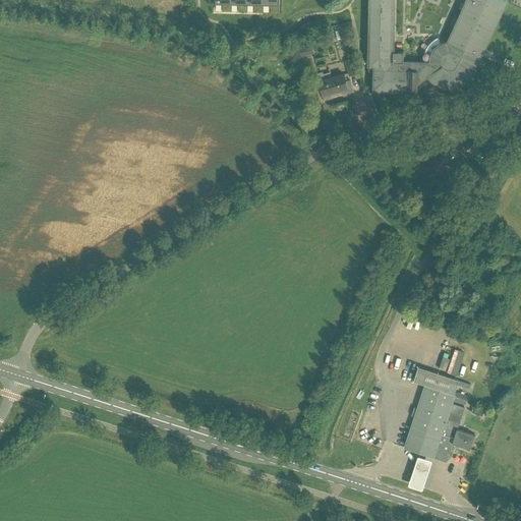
[(214,0),(215,5),(216,5),(222,5),(223,11),(231,11),(232,5),(231,0),(214,0)]
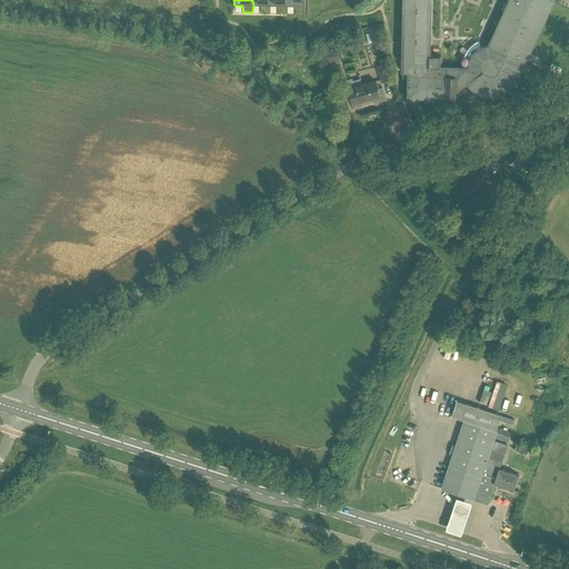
[(252,0),(253,6),(259,6),(260,13),(270,13),(270,6),(270,0),(252,0)]
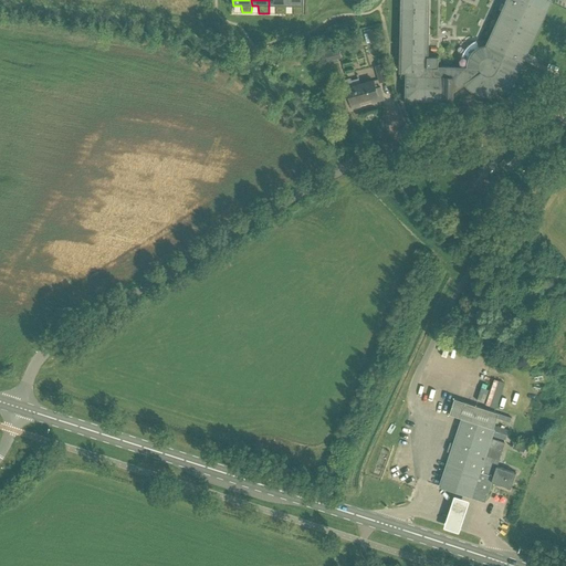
[(269,0),(269,6),(270,6),(275,6),(276,13),(286,13),(286,7),(285,0),(269,0)]
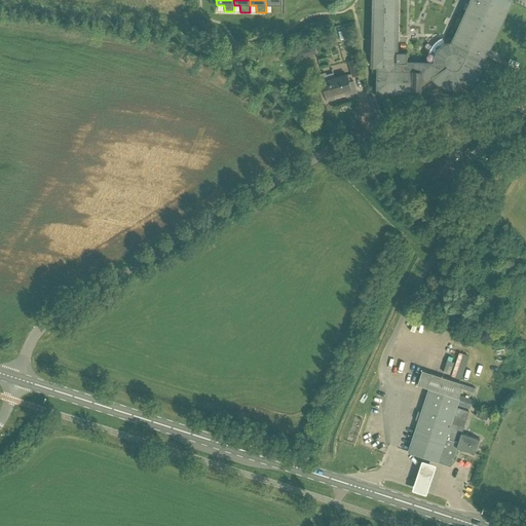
[(265,0),(266,6),(267,6),(271,6),(272,12),(280,12),(280,13),(282,13),(282,0),(265,0)]
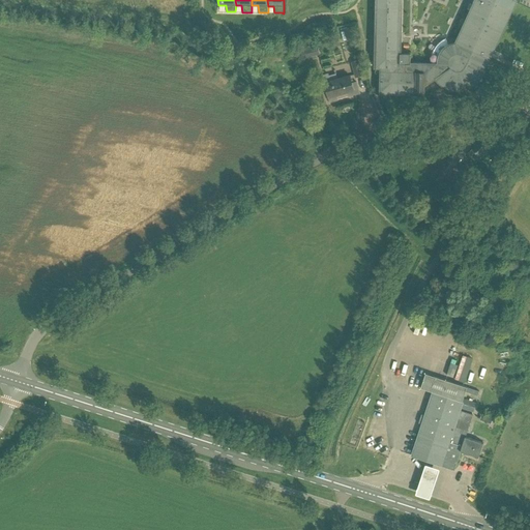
[(516,0),(473,0),(454,41),(452,42),(450,42),(447,45),(446,46),(443,49),(441,52),(440,54),(439,57),(438,60),(438,64),(430,63),(411,63),(411,54),(401,54),(402,32),(402,0),(377,0),(376,68),(381,68),(380,92),(416,93),(416,94),(424,94),(424,84),(427,83),(433,78),(434,77),(435,79),(438,77),(438,78),(441,81),(444,83),(448,85),(452,86),(457,87),(461,87),(465,86),(469,85),(472,83),(475,80),(478,77),(480,72),(488,57),(491,58),(493,53),(495,50),(517,0),(516,0)]
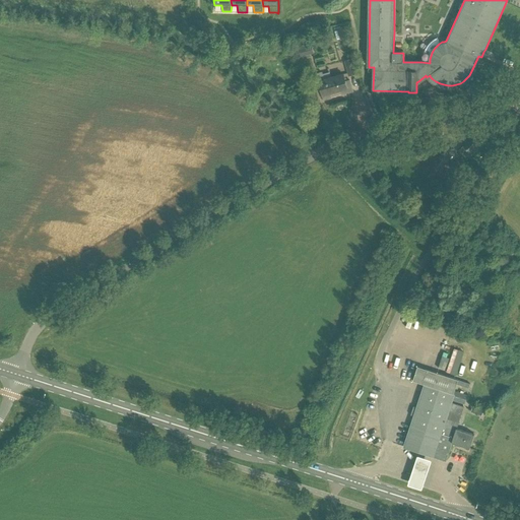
[(297,58),(314,54),(311,42),(294,47),(297,58)]
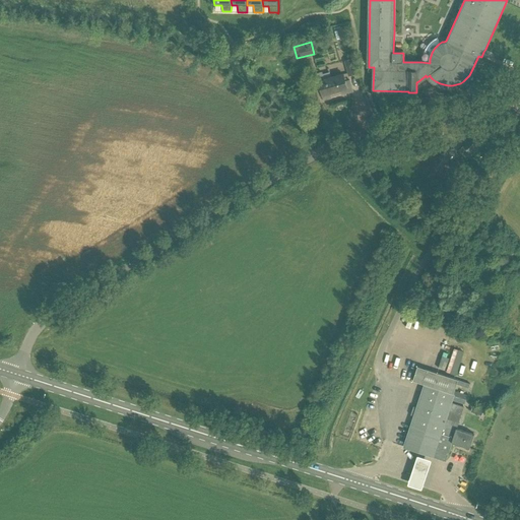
[(348,76),(355,74),(352,63),(345,65),(348,76)]
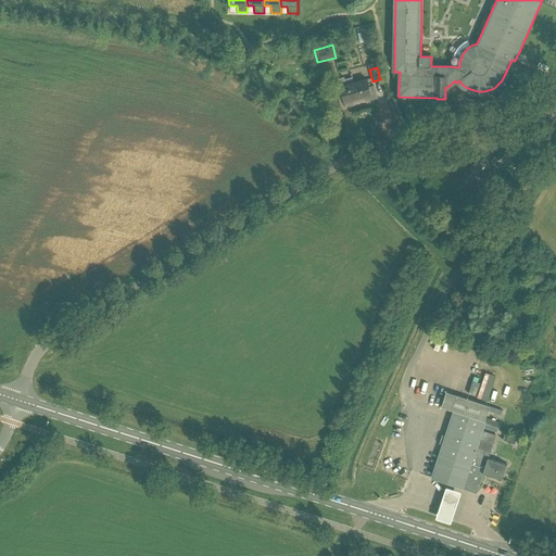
[(344,79),(344,77),(336,79),(338,87),(341,87),(345,101),(344,101),(346,106),(354,104),(353,99),(364,97),(365,101),(377,98),(374,86),(369,87),(367,79),(354,84),(352,78),(344,79)]
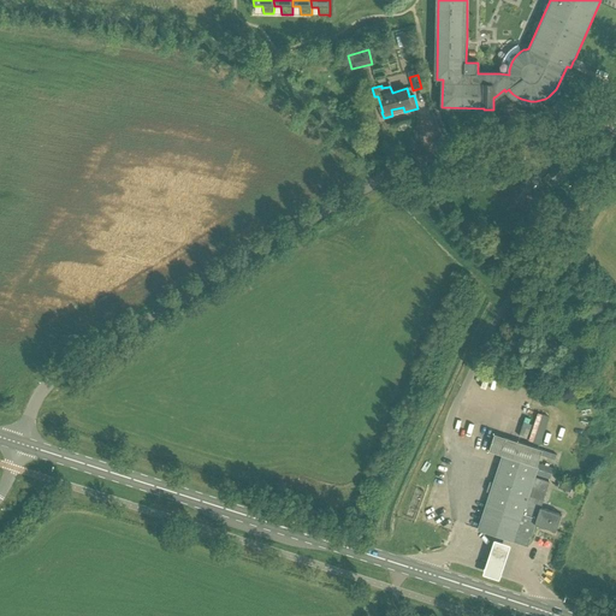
[(528,226),(542,213),(529,202),(517,217),(528,226)]
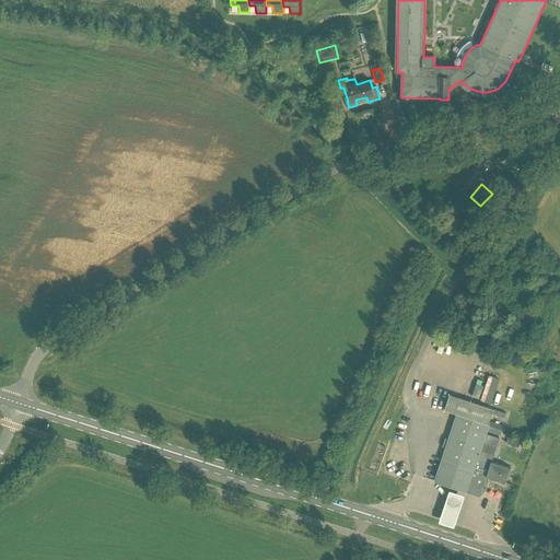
[(491,404),(499,378),(493,376),(485,403),(491,404)]
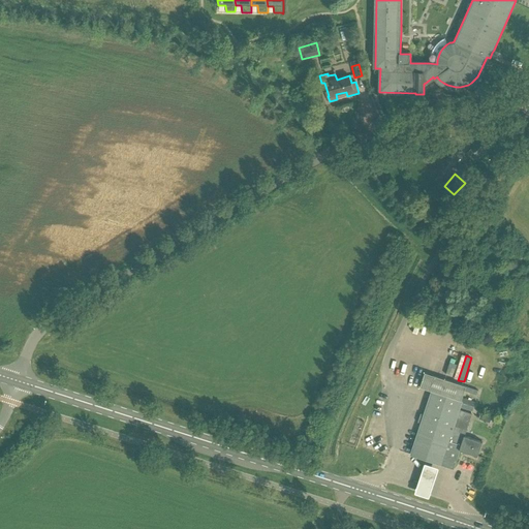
[(452,376),(456,365),(449,363),(445,374),(452,376)]
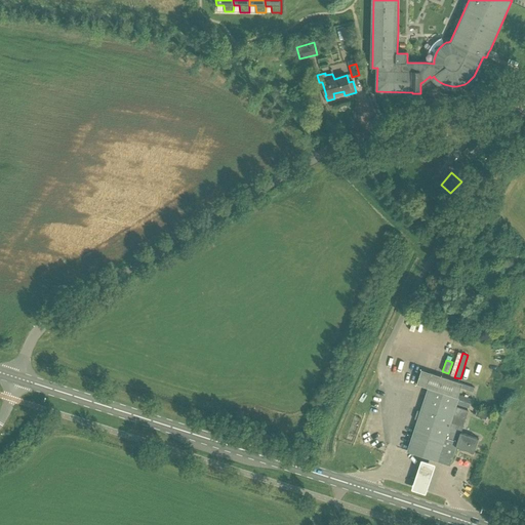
[(469,408),(471,399),(458,395),(462,384),(421,370),(416,385),(429,389),(421,412),(418,411),(417,413),(417,416),(419,416),(408,451),(450,465),(456,447),(474,452),(479,439),(461,433),(469,411),(455,406),(456,405),(469,408)]
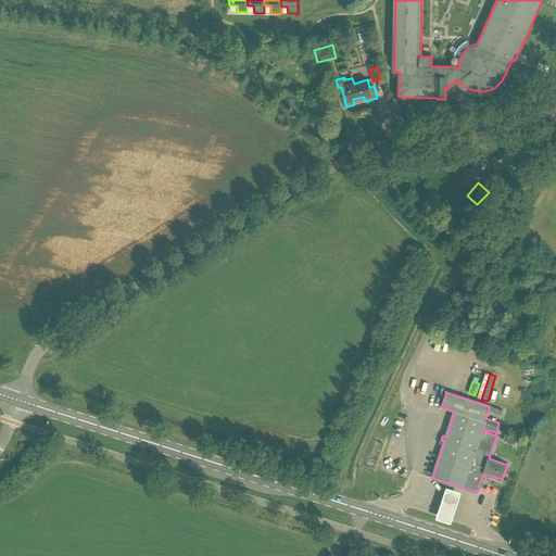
[(466,492),(450,488),(440,519),(456,525),(466,492)]
